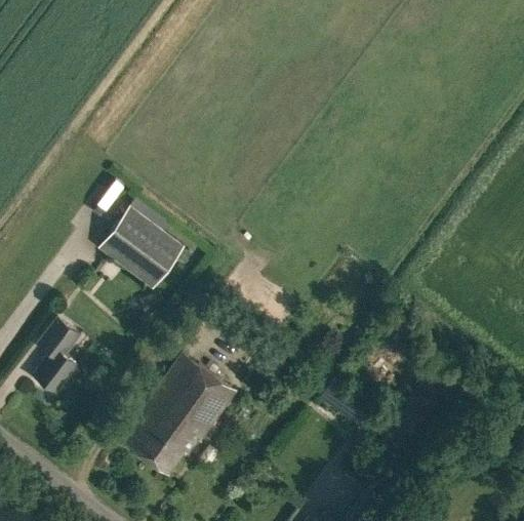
[(95,248),(152,290),(184,247),(127,205),(95,248)]
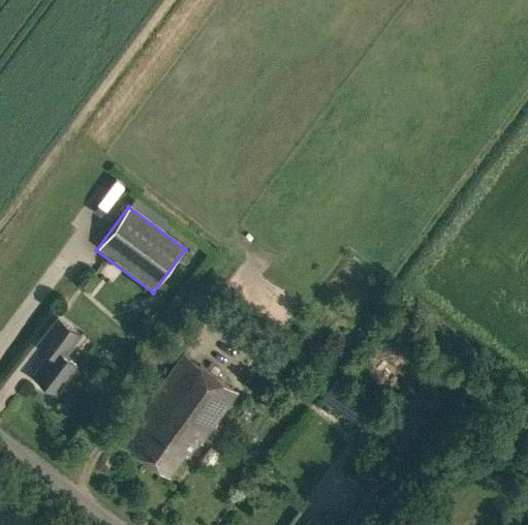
[(140,303),(147,319),(167,310),(159,294),(140,303)]
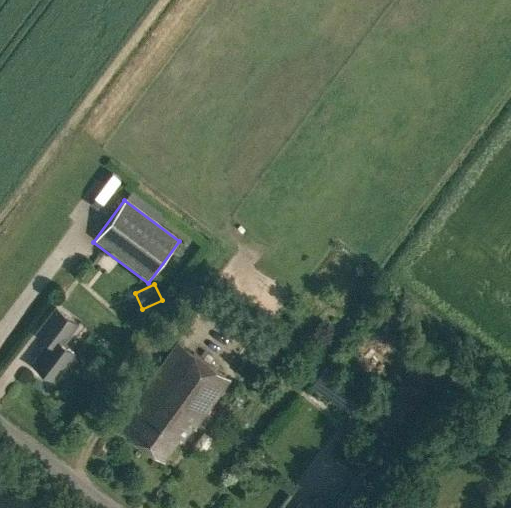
[(56,310),(36,336),(48,345),(32,366),(54,382),(74,355),(63,347),(78,327),(56,310)]
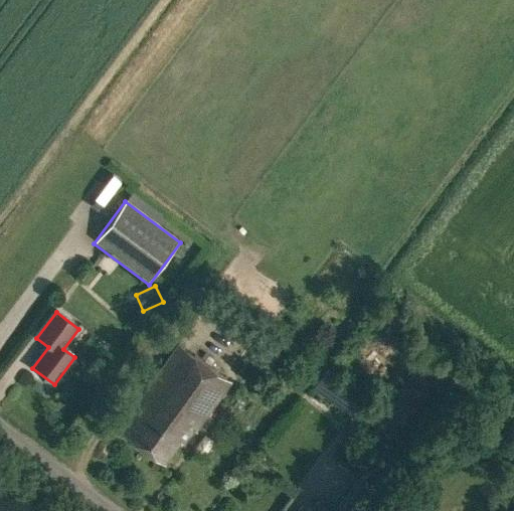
[(119,431),(165,465),(180,444),(184,446),(194,433),(196,435),(232,384),(180,347),(119,431)]
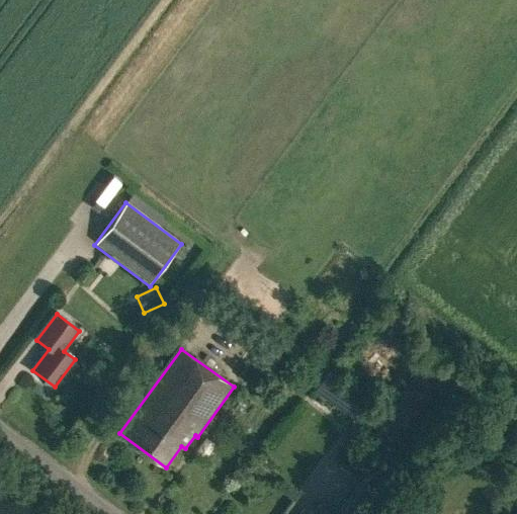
[(365,513),(350,502),(340,513),(365,513)]
